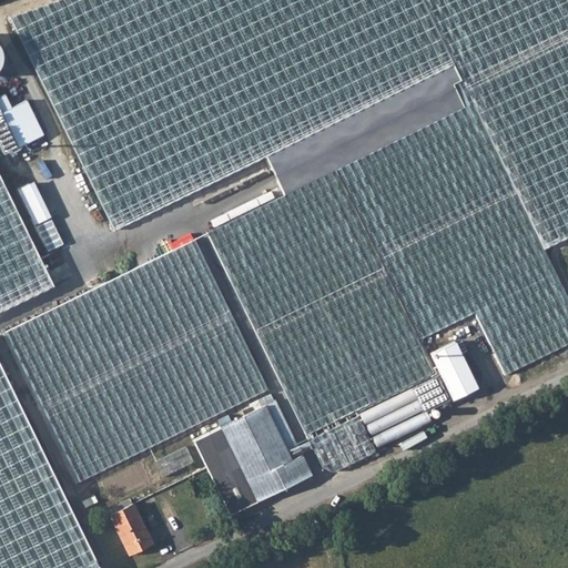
[(462,107),(284,194),(208,232),(307,433),(436,371),(449,401),(567,342),(567,298),(544,249),(567,235),(567,0),(68,0),(11,20),(112,230),(265,155),(453,66),(460,80),(452,83),(462,107)]
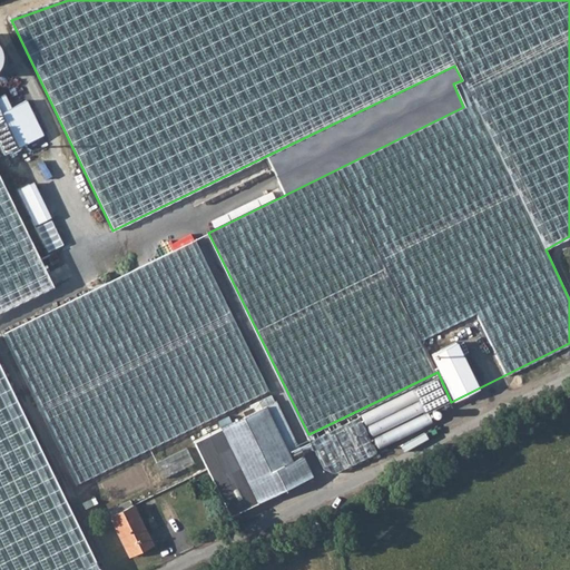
[(454,66),(266,156),(285,195),(463,107),(453,84),(462,80),(454,66)]
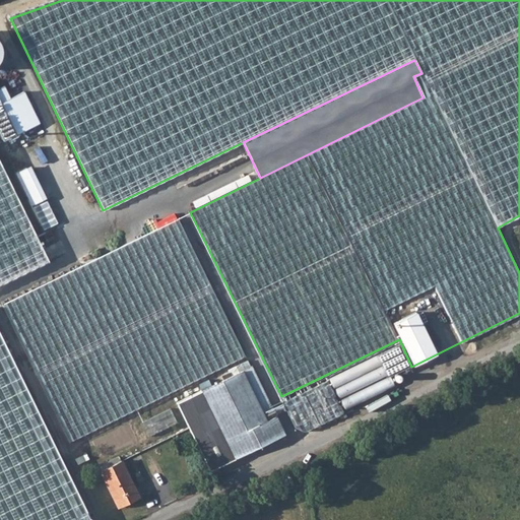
[(0,133),(3,140),(15,134),(40,123),(24,90),(10,98),(4,84),(0,86),(0,133)]
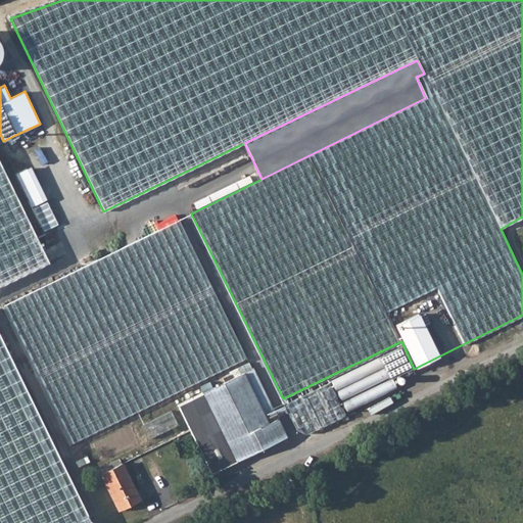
[(0,162),(0,285),(48,263),(0,162)]
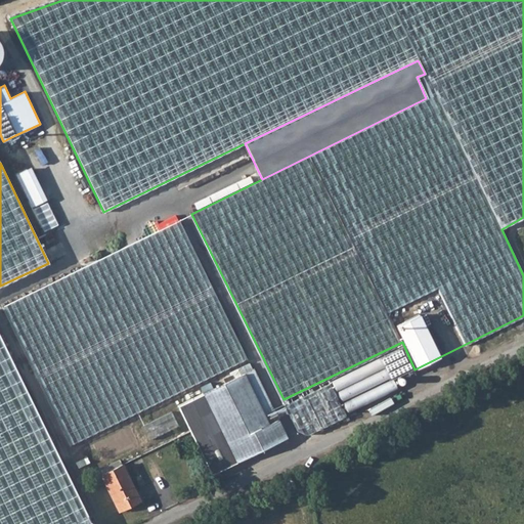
[(34,167),(18,174),(45,231),(59,225),(34,167)]
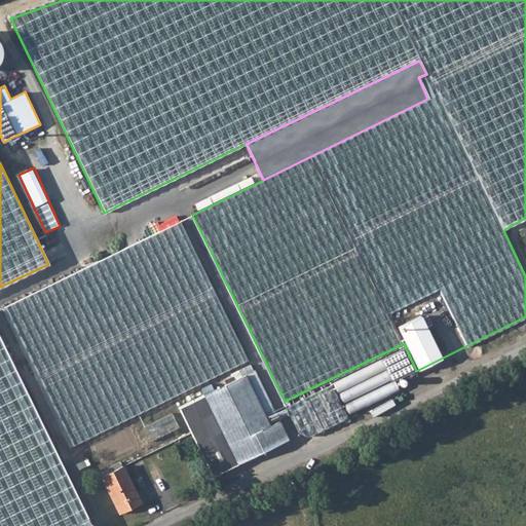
[(179,221),(3,308),(71,447),(248,360),(179,221)]
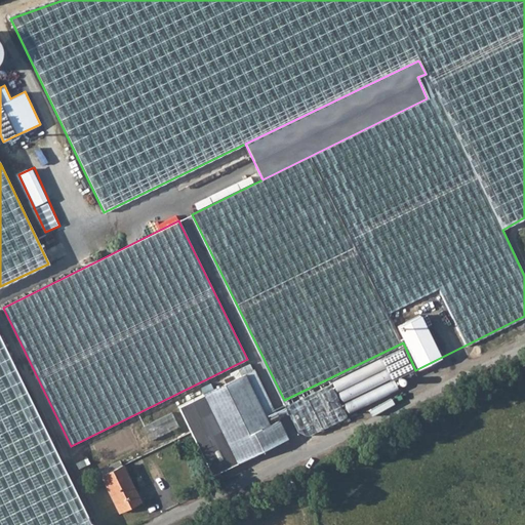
[(91,524),(0,340),(0,524),(91,524)]
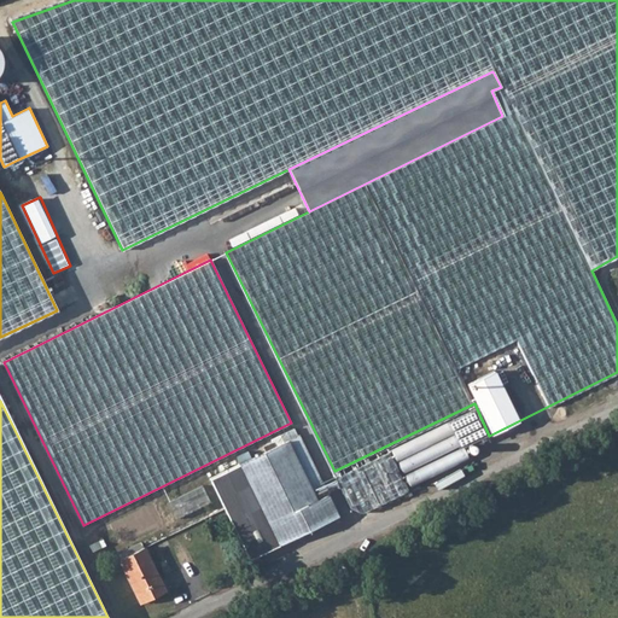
[(447,423),(391,449),(410,487),(468,459),(462,444),(485,433),(472,408),(447,423)]
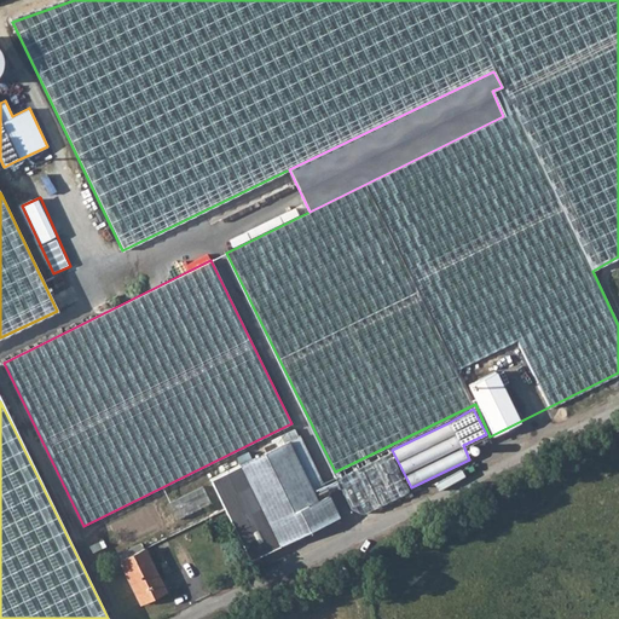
[(320,480),(299,435),(275,447),(265,452),(239,464),(279,545),(339,516),(320,480)]
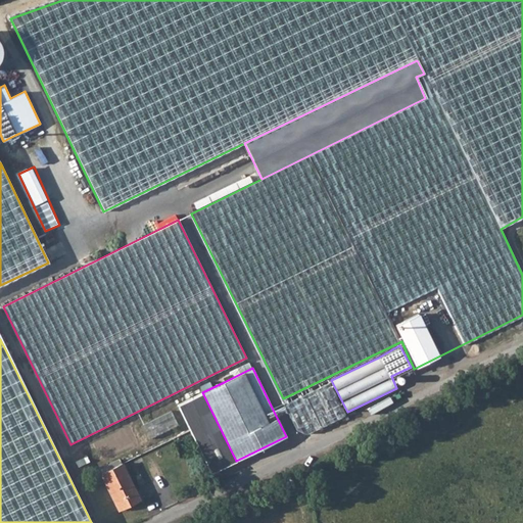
[(328,383),(321,386),(332,411),(340,407),(328,383)]
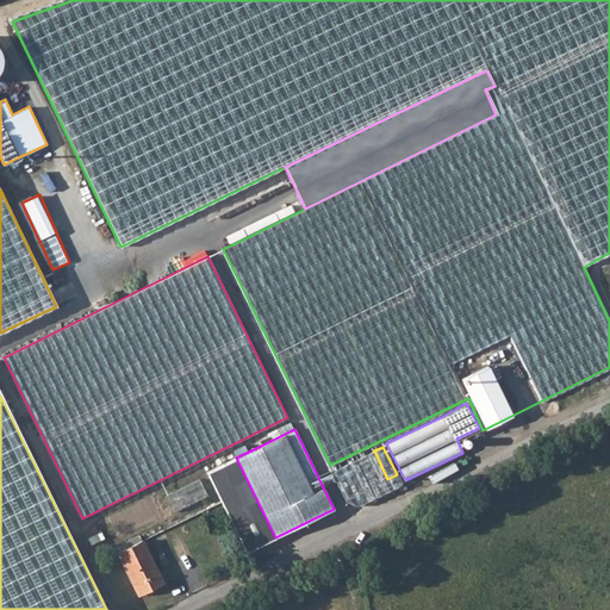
[(346,499),(387,479),(374,450),(331,472),(346,499)]
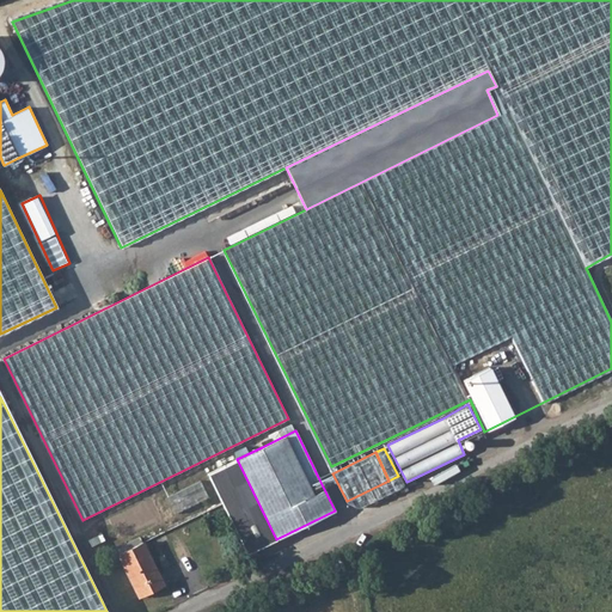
[(221,501),(246,554),(276,539),(237,459),(207,473),(221,501)]
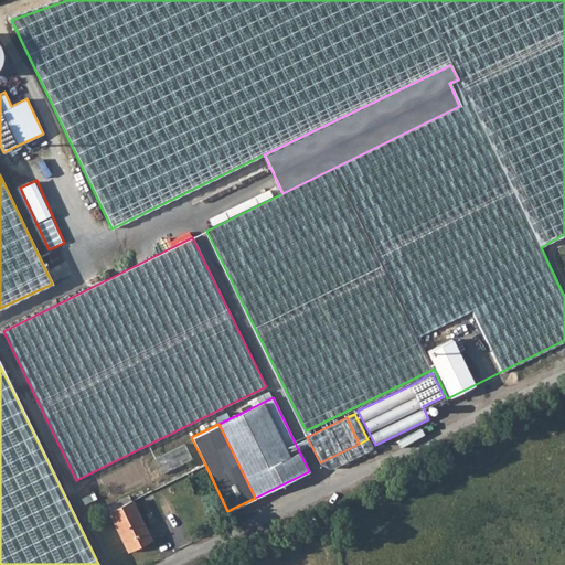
[(192,459),(184,444),(153,459),(161,473),(192,459)]
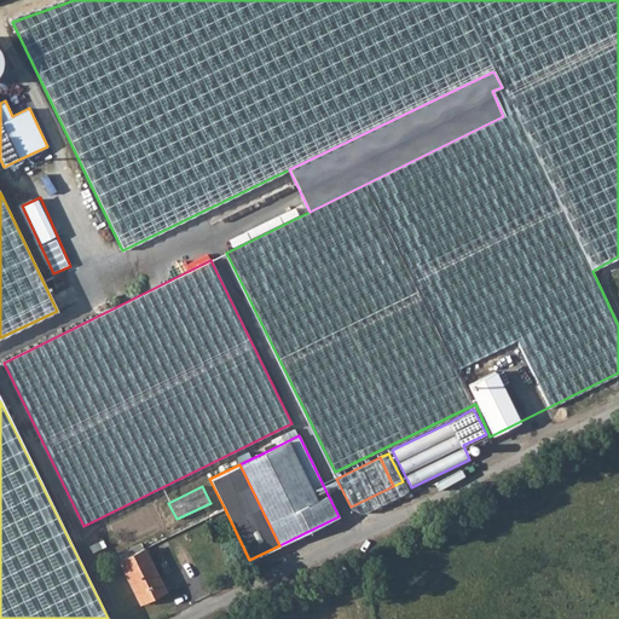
[(140,603),(166,591),(145,549),(119,561),(140,603)]
